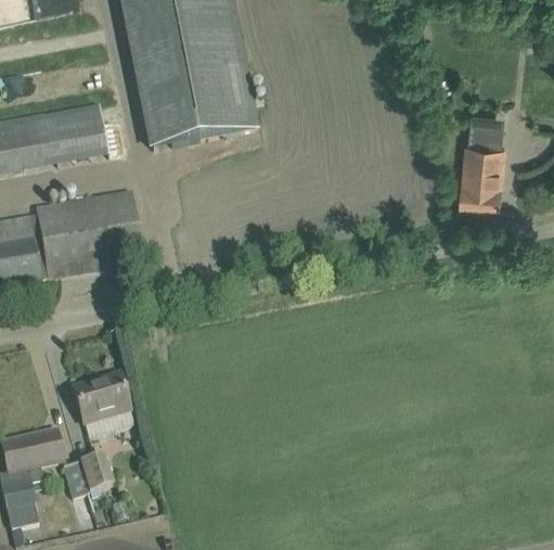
[(119,0),(151,149),(255,127),(228,0),(119,0)]
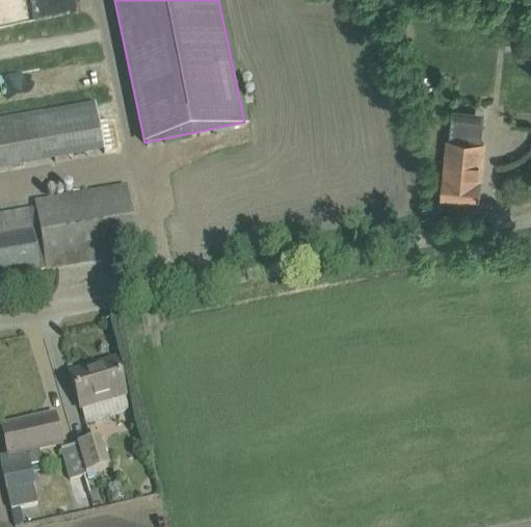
[(518,54),(530,54),(530,40),(520,38),(518,54)]
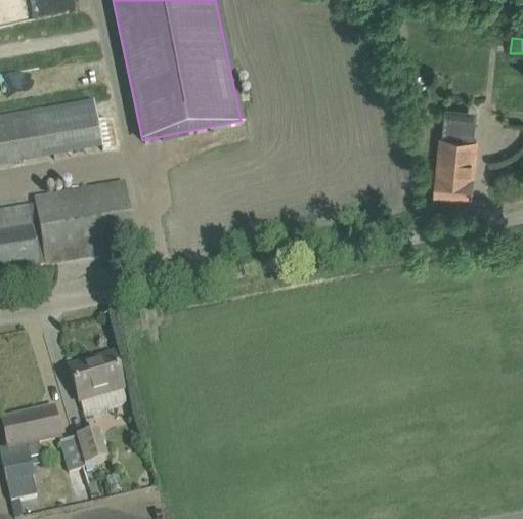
[(0,165),(101,147),(92,97),(0,114),(0,165)]
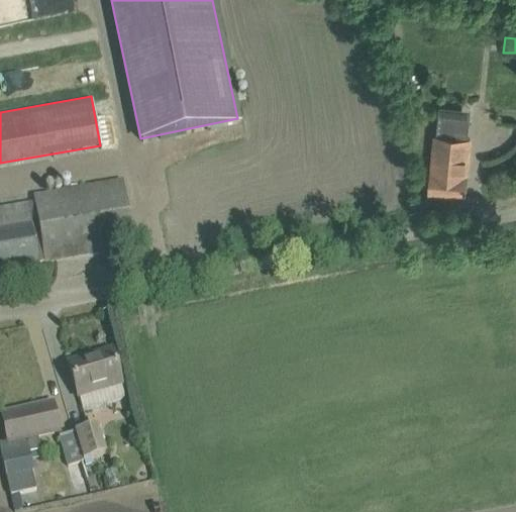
[(466,184),(471,133),(454,131),(457,105),(437,103),(429,187),(463,190),(463,184),(466,184)]
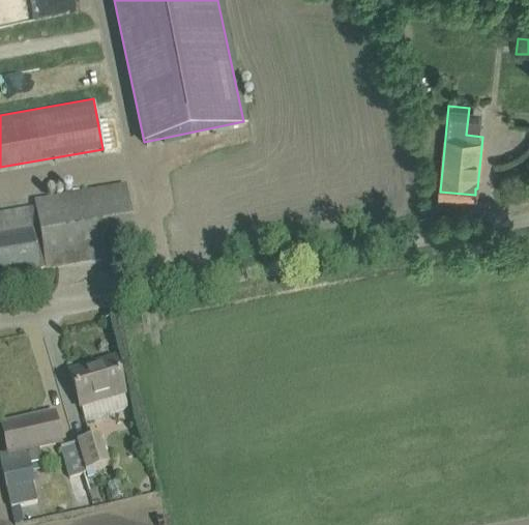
[(0,282),(38,275),(37,266),(137,250),(124,182),(33,198),(34,205),(0,210),(0,282)]
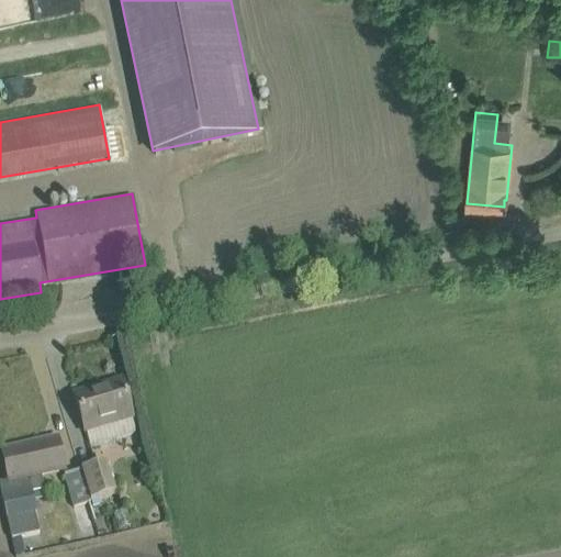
[(131,415),(120,378),(119,378),(120,382),(92,390),(91,387),(74,391),(85,429),(88,444),(135,430),(131,415)]
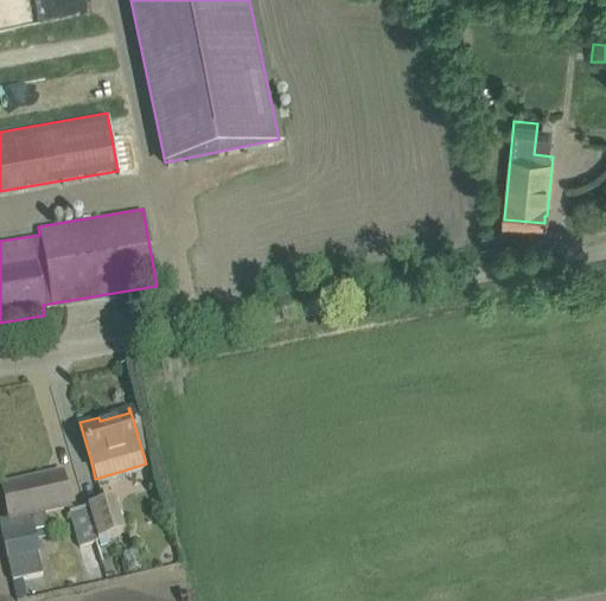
[(8,515),(0,517),(0,528),(12,579),(40,571),(36,550),(38,550),(32,526),(46,524),(43,509),(68,503),(61,468),(1,483),(8,515)]
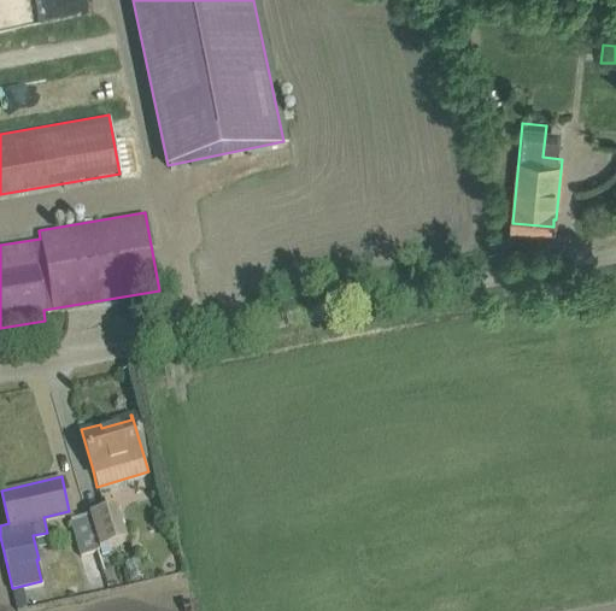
[(98,547),(124,539),(113,504),(87,512),(98,547)]
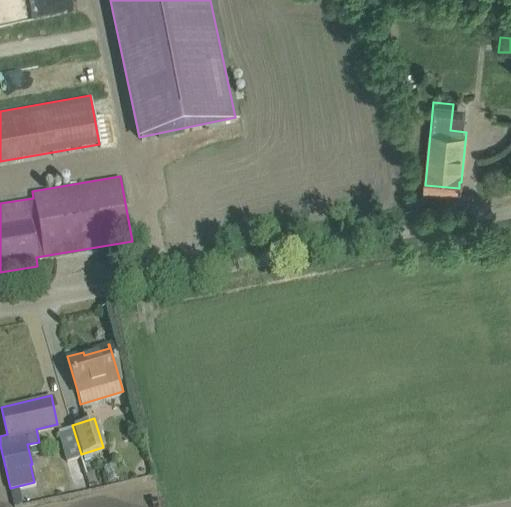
[(81,454),(72,425),(58,429),(66,458),(79,454),(81,454)]
